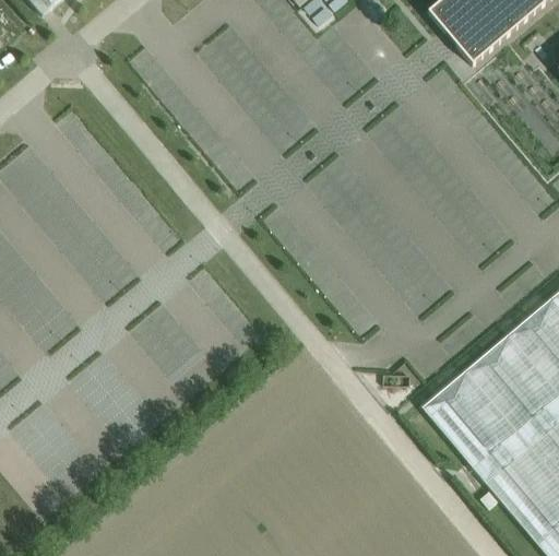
[(30,0),(42,14),(58,0),(30,0)]
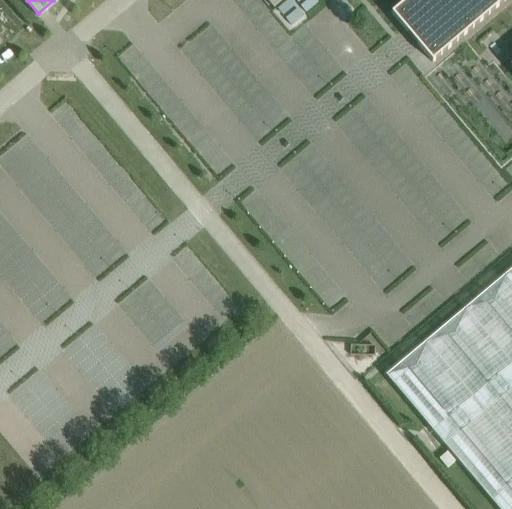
[(404,0),(391,11),(432,59),(501,0),(404,0)]
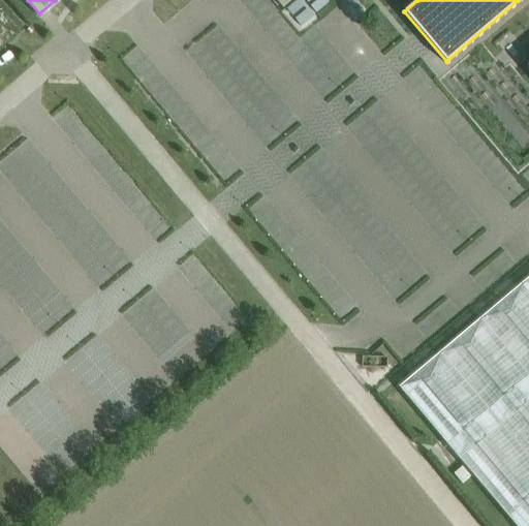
[(106,282),(142,315),(161,349),(179,366),(193,357),(203,347),(196,336),(170,311),(147,272),(128,254),(111,265),(101,274),(106,282)]
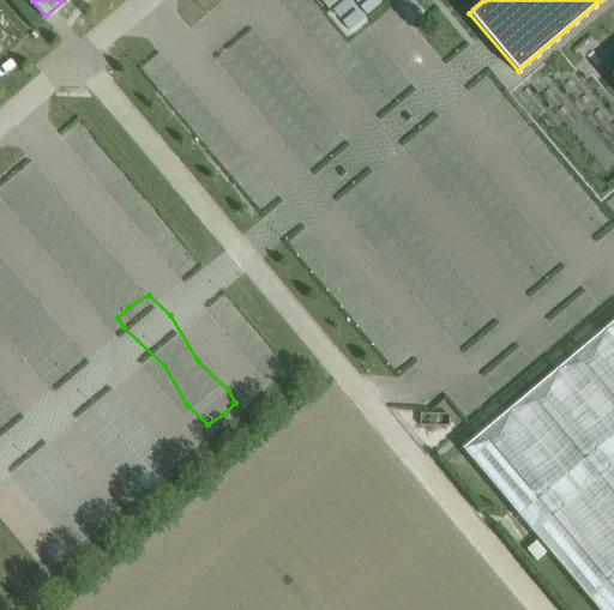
[(613,609),(613,319),(463,447),(601,609),(613,609)]
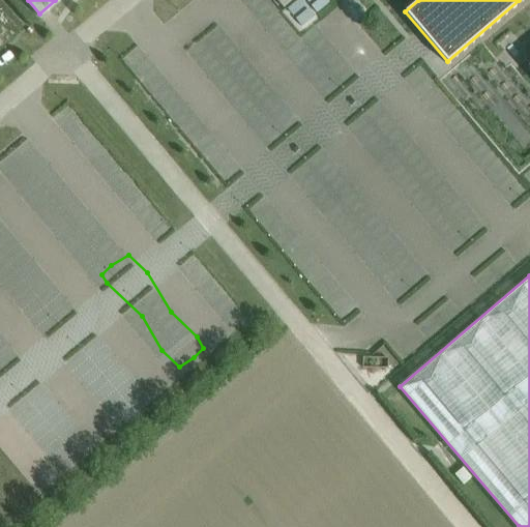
[(63,309),(150,389),(167,373),(120,329),(125,324),(85,286),(63,309)]
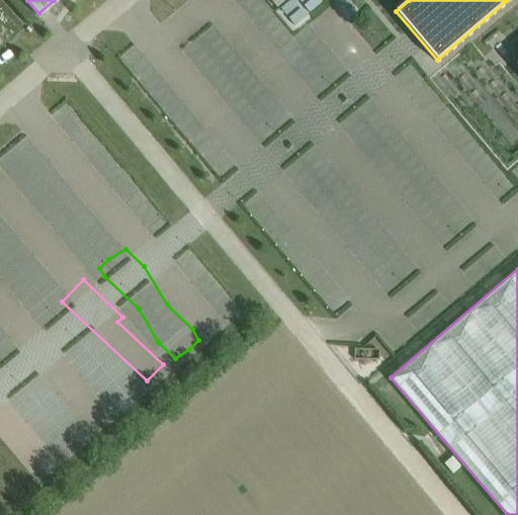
[(61,303),(35,321),(102,416),(127,398),(61,303)]
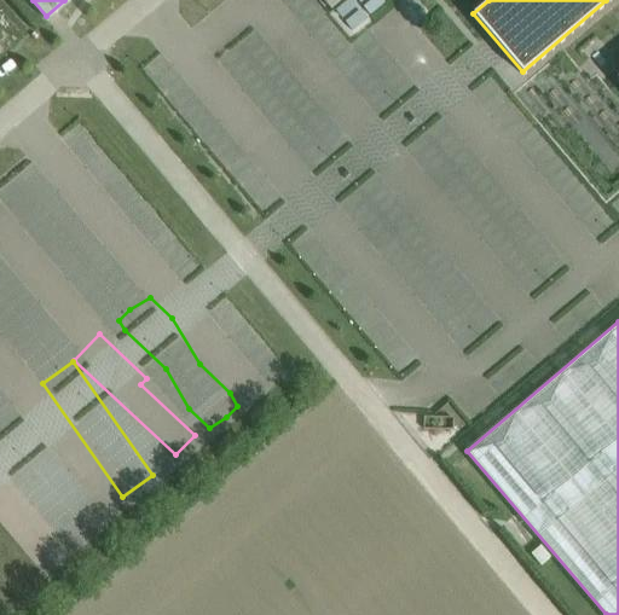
[(90,526),(115,505),(25,399),(1,418),(90,526)]
